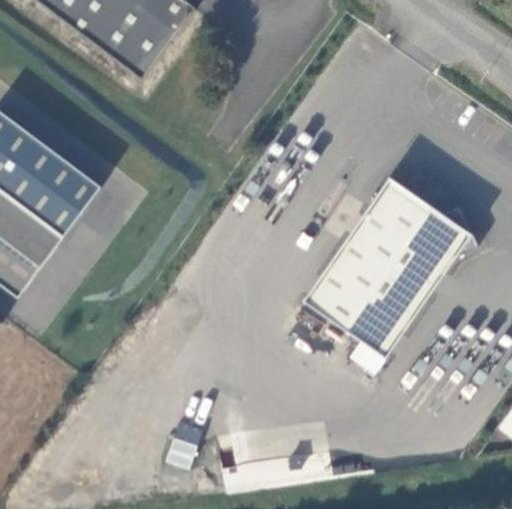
[(37,0),(146,82),(200,10),(186,0),(37,0)]
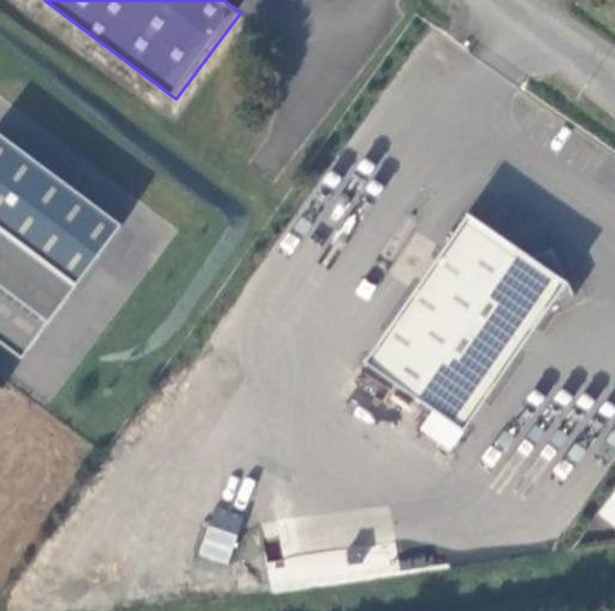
[(0,226),(77,285),(123,223),(0,130),(0,226)]
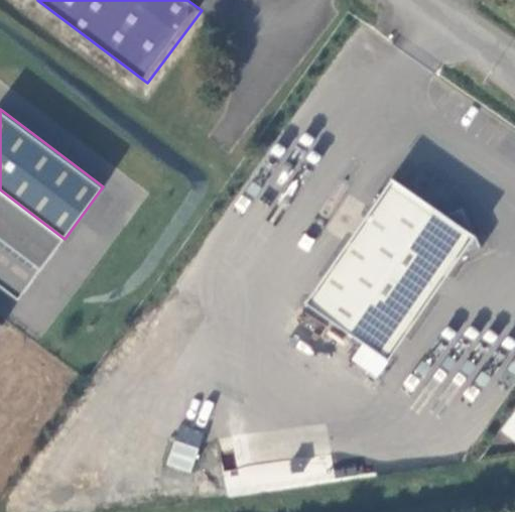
[(394,174),(306,299),(390,357),(463,253),(484,243),(465,203),(446,211),(394,174)]
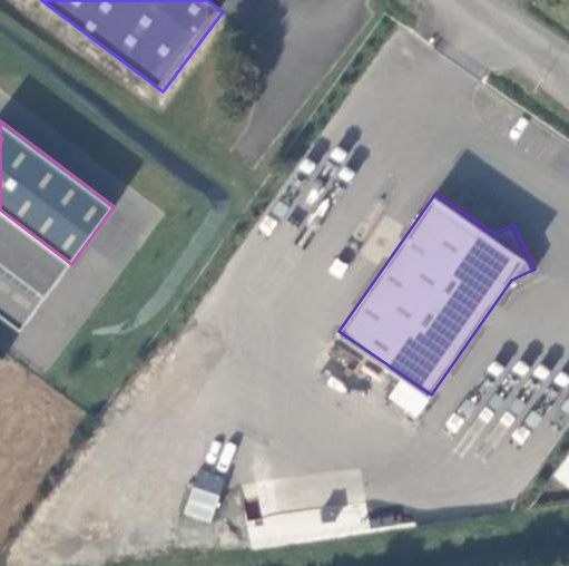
[(71,264),(0,210),(0,314),(21,331),(71,264)]
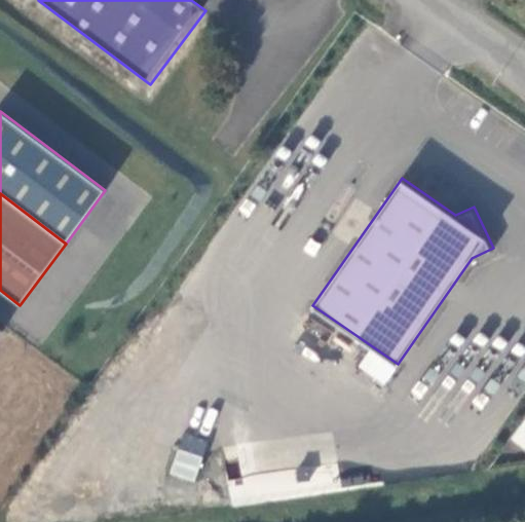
[(179,445),(171,469),(194,478),(203,453),(179,445)]
